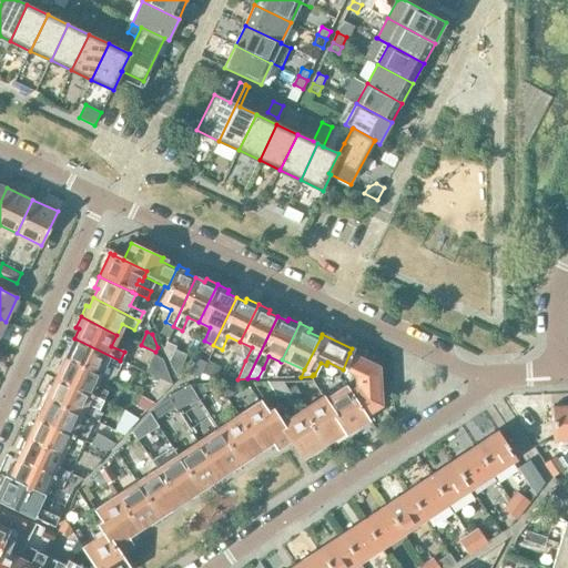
[(67,346),(61,357),(98,375),(99,374),(111,379),(120,361),(74,338),(70,347),(67,346)]
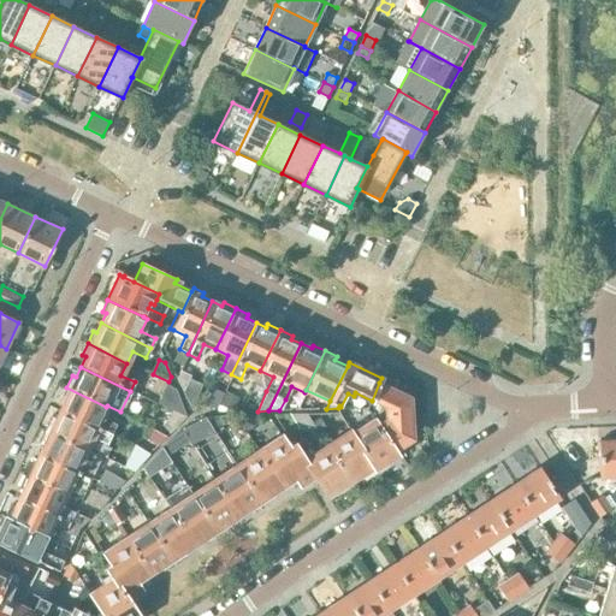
[(181,371),(177,379),(183,392),(190,375),(181,371)]
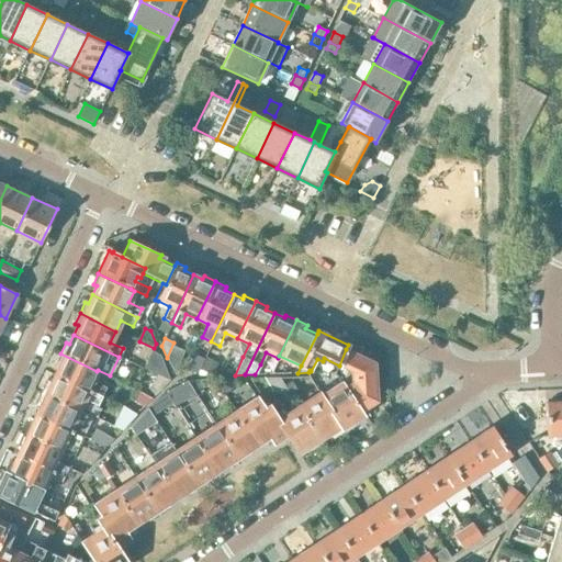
[(158,374),(169,380),(170,380),(160,356),(152,349),(144,368),(158,374)]
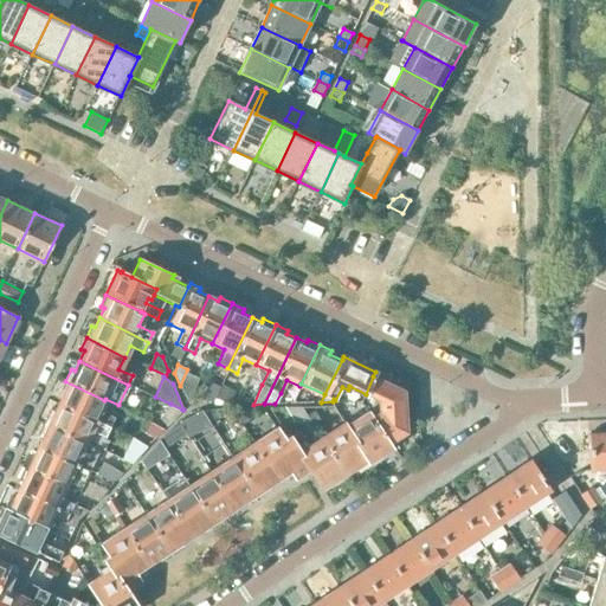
[(373,418),(389,443),(405,432),(404,392),(373,376),(366,394),(380,401),(381,413),(373,418)]
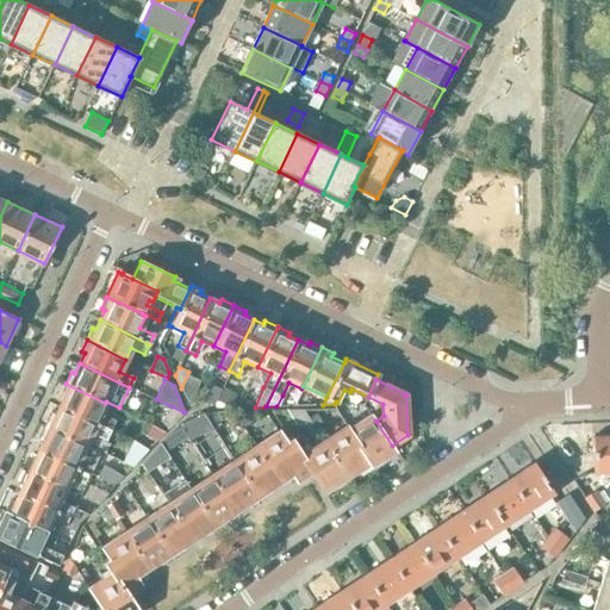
[(100,415),(105,403),(66,384),(61,396),(64,398),(60,408),(109,431),(113,422),(100,415)]
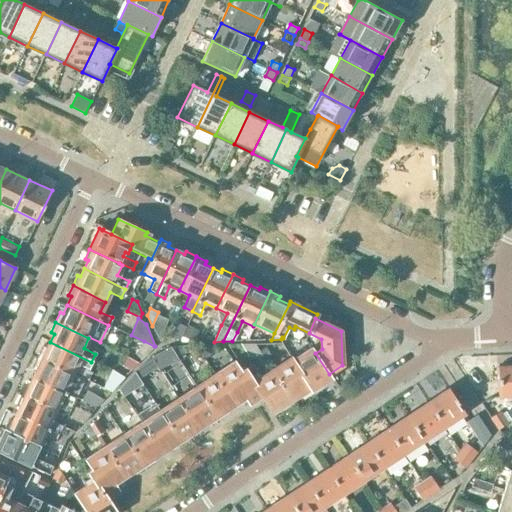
[(181,334),(184,326),(177,322),(169,338),(178,338),(181,334)]
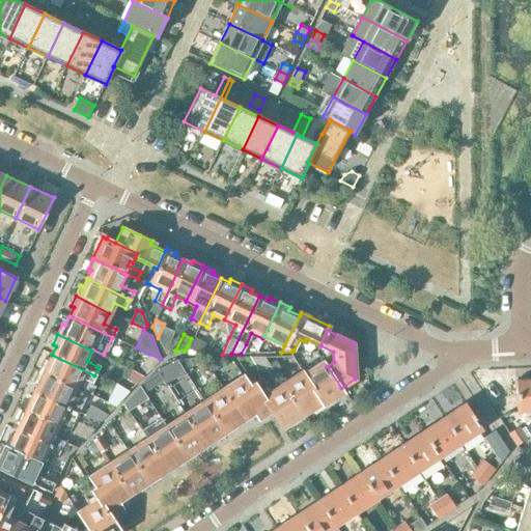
[(205,340),(193,334),(191,338),(188,346),(199,352),(205,340)]
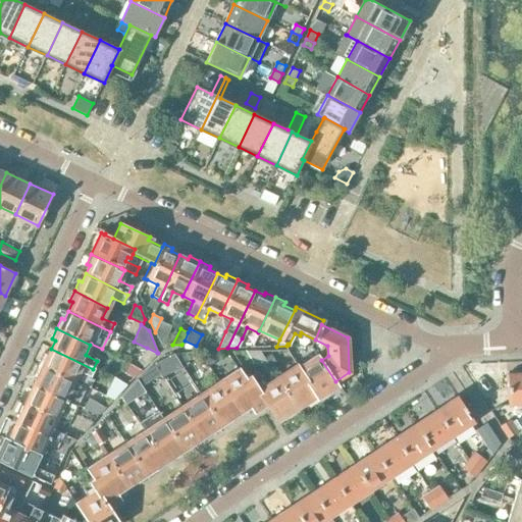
[(144,367),(157,353),(147,348),(138,360),(144,367)]
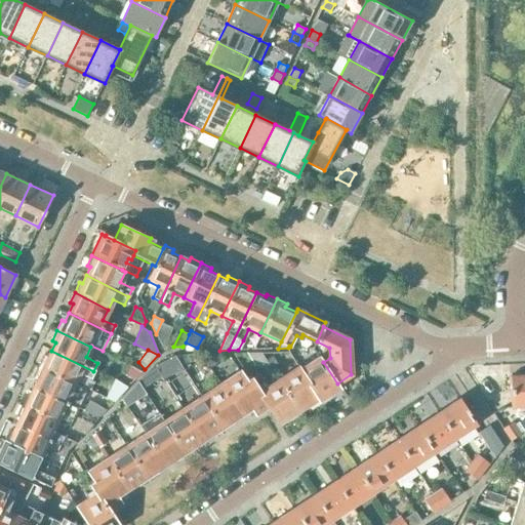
[(44,357),(40,367),(74,385),(74,382),(78,373),(90,378),(93,371),(51,351),(47,359),(44,357)]
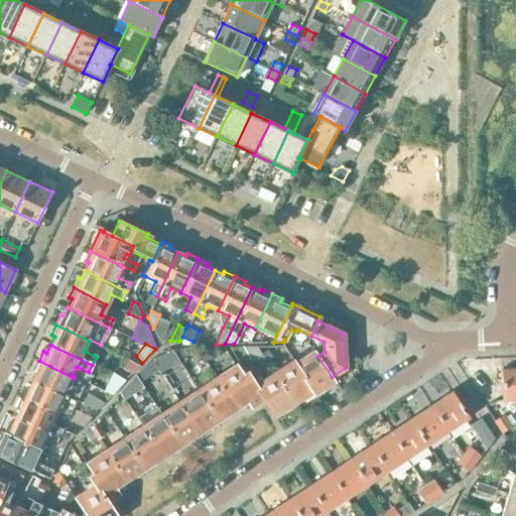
[(263,356),(256,346),(243,347),(251,360),(258,360),(263,356)]
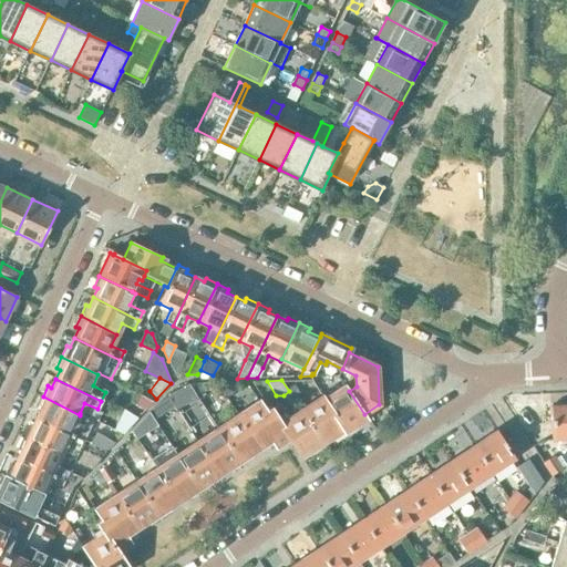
[(232,382),(222,389),(227,397),(238,390),(234,382),(232,382)]
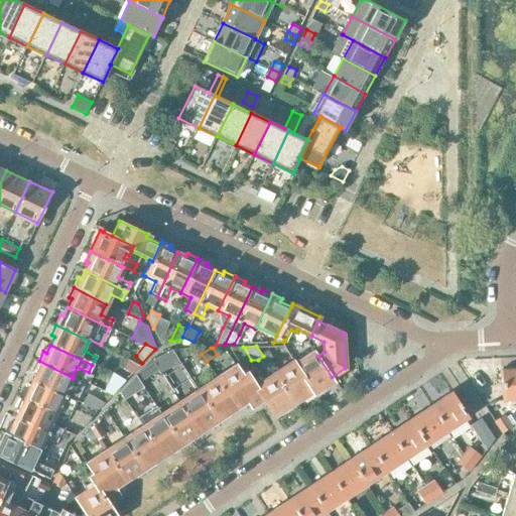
[(185,349),(172,349),(178,360),(188,354),(185,349)]
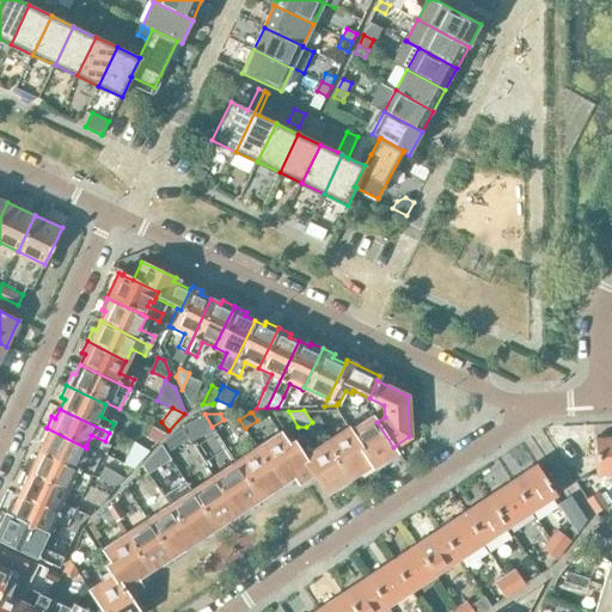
[(397,452),(393,447),(377,422),(375,420),(353,434),(373,467),(397,452)]
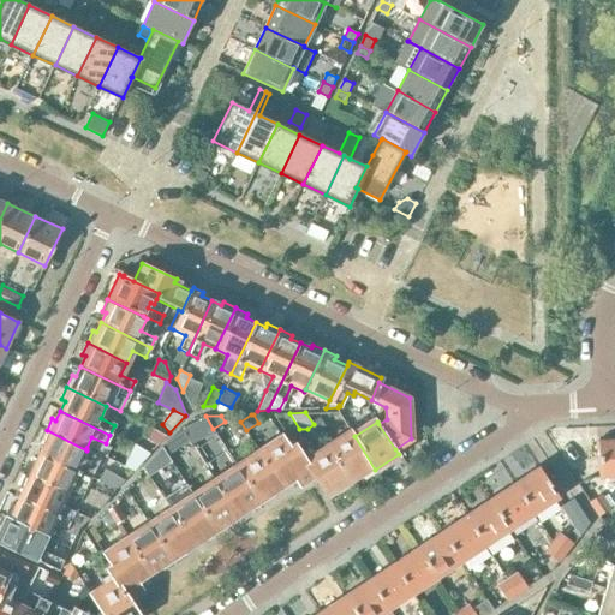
[(87,451),(47,430),(41,442),(45,443),(40,454),(89,478),(101,454),(87,448),(87,451)]
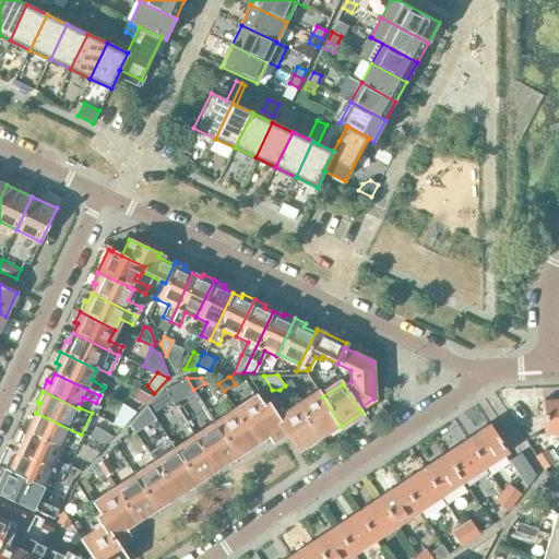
[(330,433),(341,427),(322,396),(321,394),(299,408),(318,439),(329,431),(330,433)]
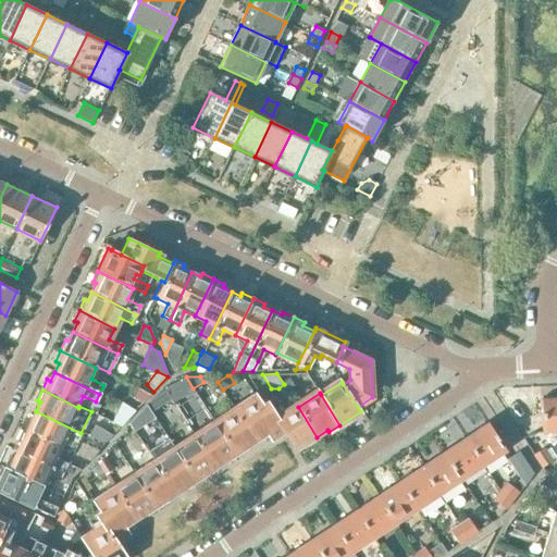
[(273,440),(281,434),(261,406),(255,395),(235,408),(256,441),(259,440),(260,442),(270,435),(273,440)]
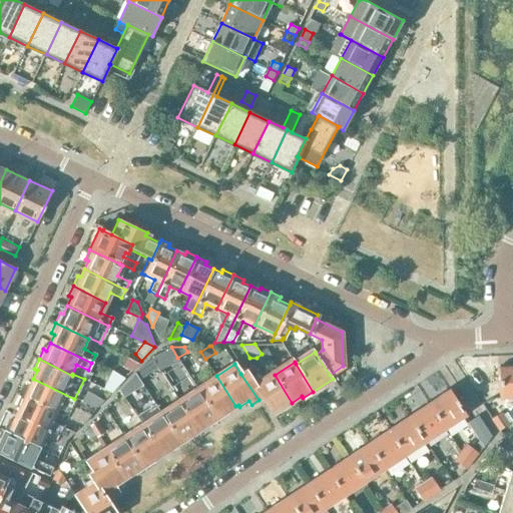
[(499,398),(512,397),(512,366),(498,368),(499,398)]
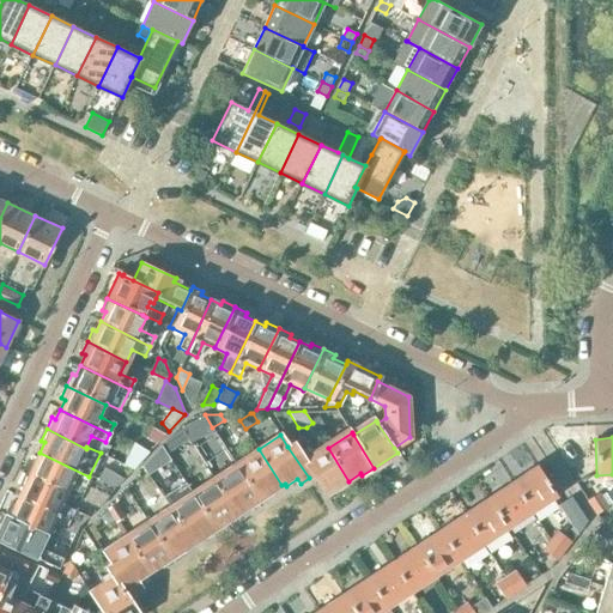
[(134,442),(123,465),(133,469),(150,451),(134,442)]
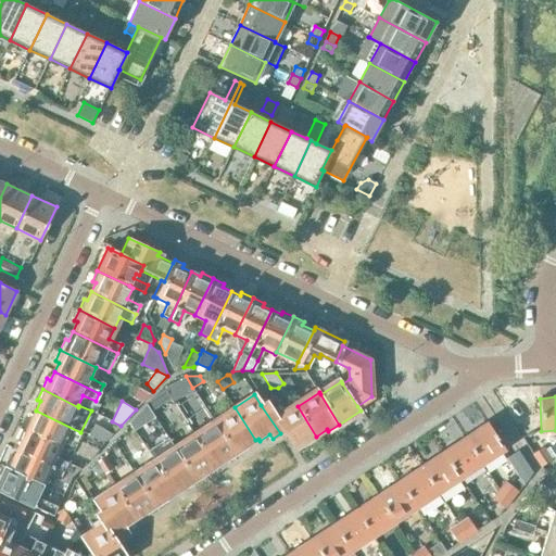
[(261,405),(280,433),(285,431),(297,450),(306,443),(307,444),(316,439),(315,437),(316,437),(298,406),(286,414),(280,405),(273,411),(266,402),(261,405)]
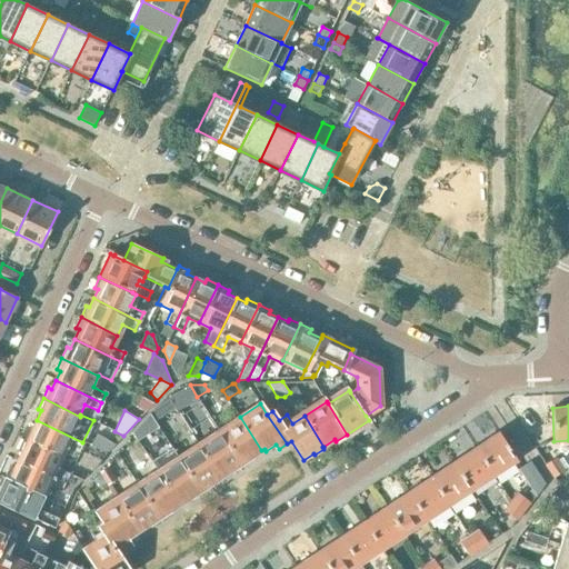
[(251,457),(261,450),(240,417),(220,430),(243,467),(253,460),(251,457)]
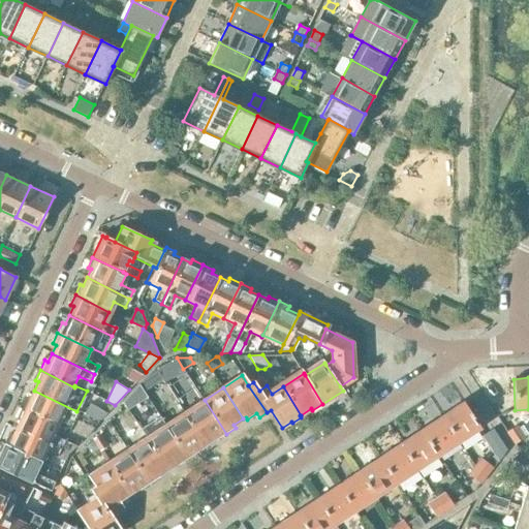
[(23,408),(57,425),(57,424),(86,438),(95,428),(73,417),(76,411),(34,391),(30,399),(27,398),(23,408)]
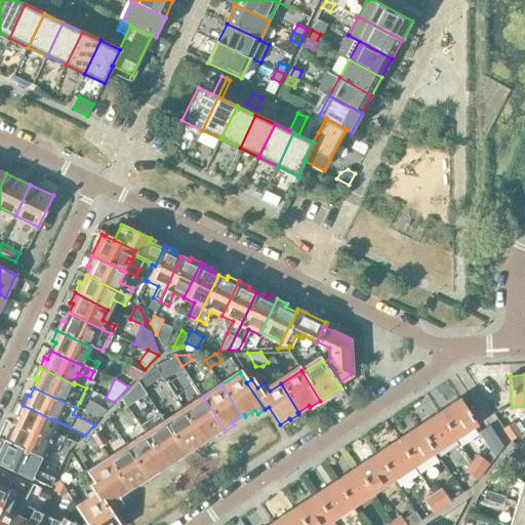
[(176,400),(183,410),(185,409),(204,440),(214,434),(215,436),(225,431),(203,397),(202,398),(195,388),(176,400)]
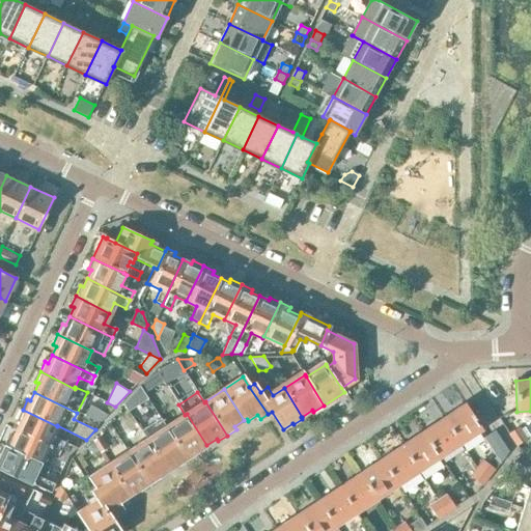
[(444,417),(460,443),(482,429),(465,403),(444,417)]
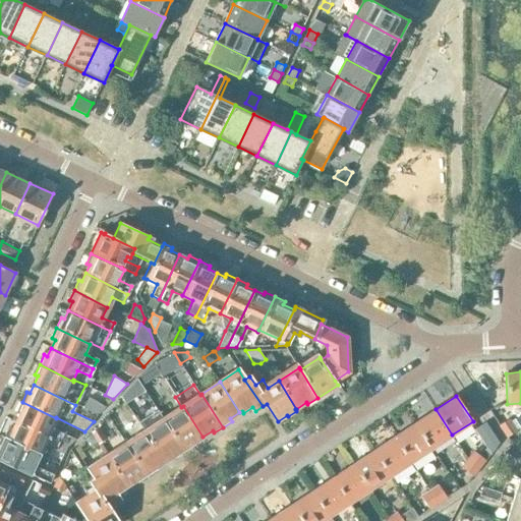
[(89,397),(83,407),(97,415),(105,406),(89,397)]
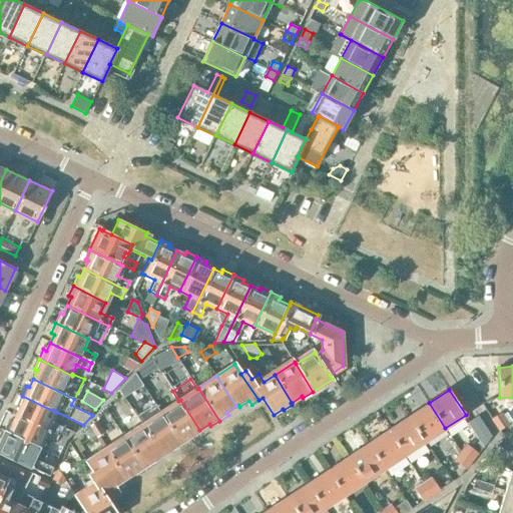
[(50,422),(55,412),(22,396),(17,405),(20,407),(16,415),(66,440),(74,432),(61,427),(50,422)]
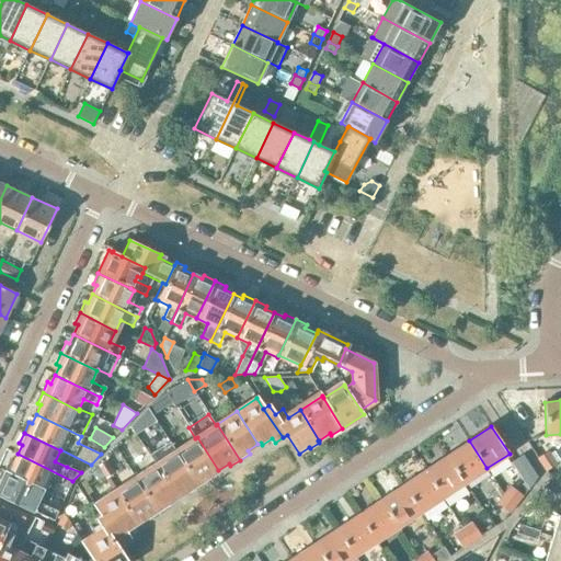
[(208,477),(218,470),(197,437),(195,438),(176,450),(199,487),(209,480),(208,477)]
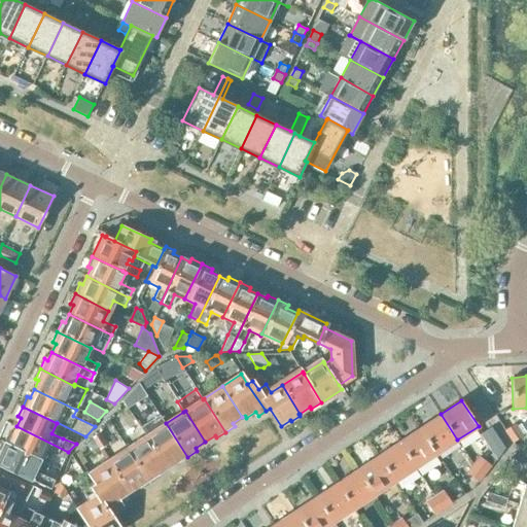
[(436,453),(457,440),(441,414),(420,428),(436,453)]
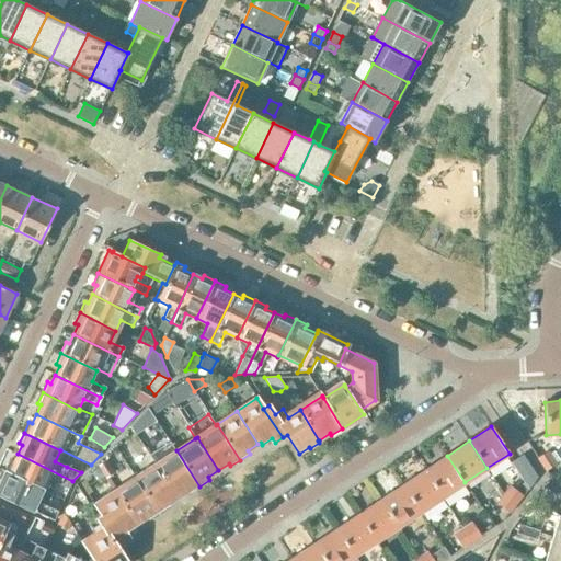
[(158,464),(179,496),(189,490),(190,493),(199,487),(176,450),(171,442),(150,455),(156,465),(158,464)]
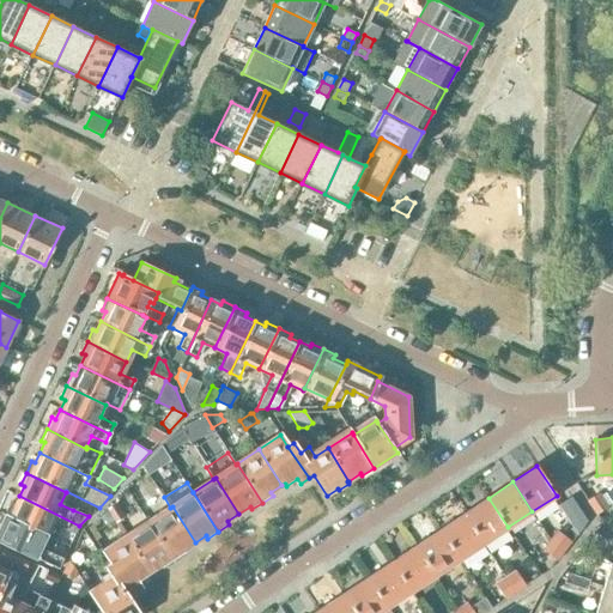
[(608,505),(599,492),(587,501),(596,515),(608,505)]
